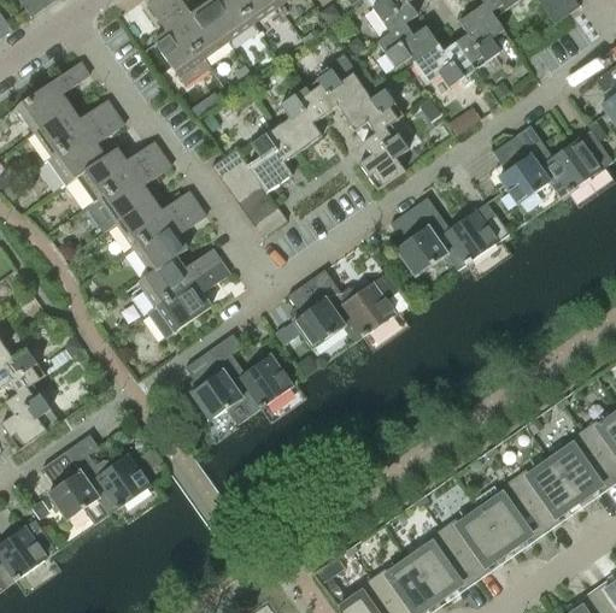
[(21,0),(31,16),(44,7),(37,0),(21,0)]
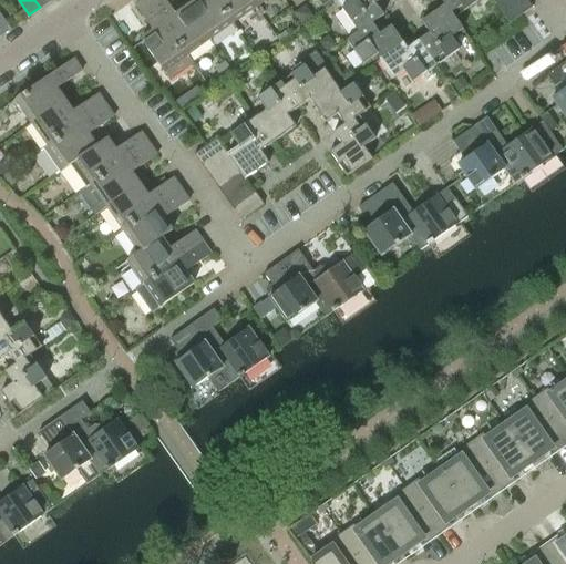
[(194,62),(187,53),(150,0),(139,0),(135,2),(153,28),(141,37),(171,79),(194,62)]
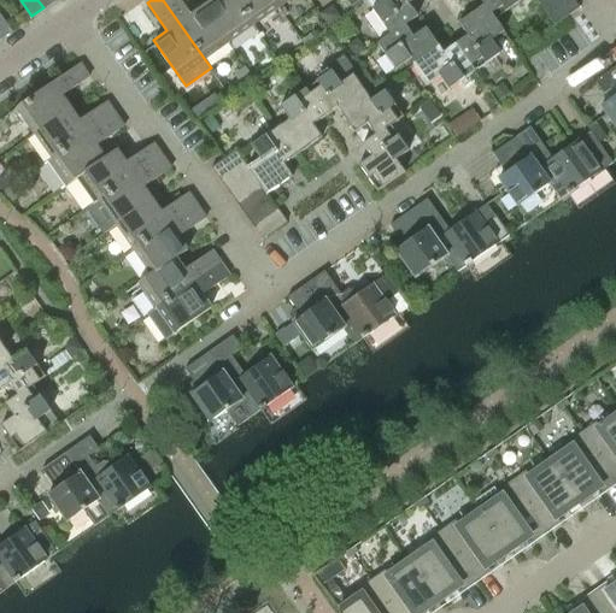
[(163,0),(204,58),(229,40),(204,4),(192,13),(182,0),(163,0)]
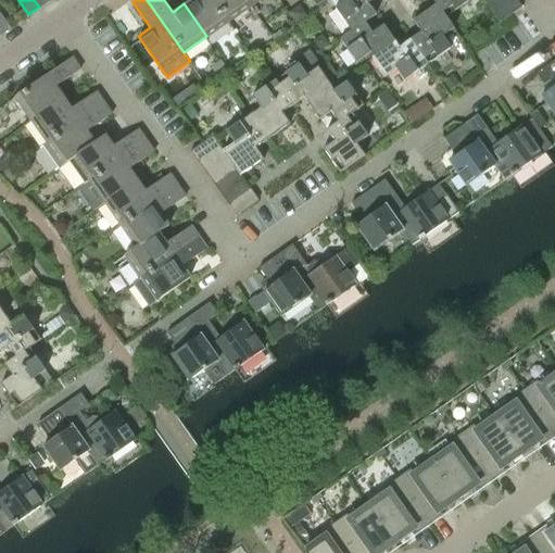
[(206,36),(229,21),(214,0),(188,0),(184,3),(206,36)]
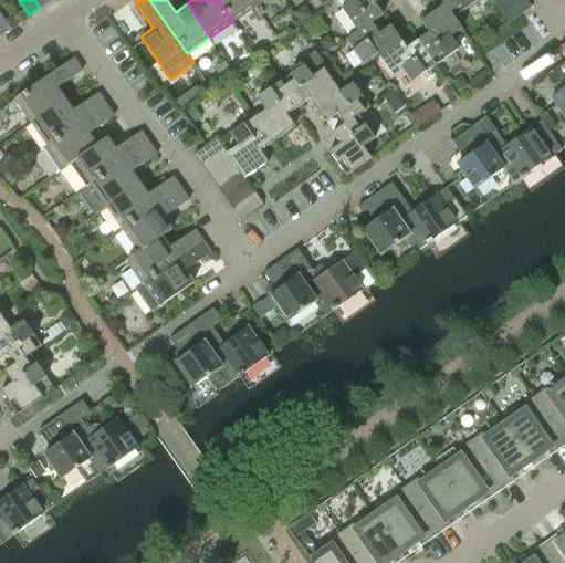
[(255,4),(252,0),(218,0),(233,21),(255,4)]
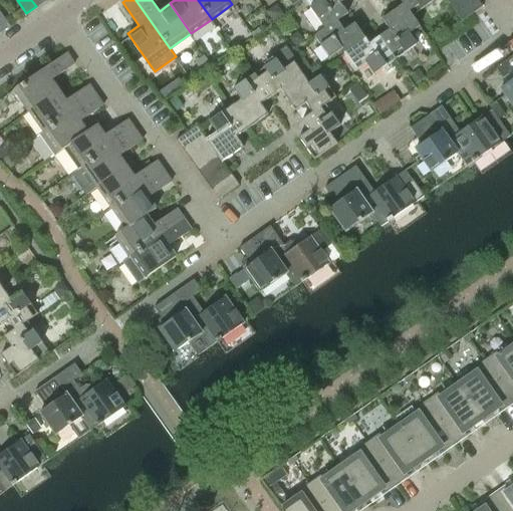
[(305,0),(324,26),(337,18),(348,11),(340,0),(305,0)]
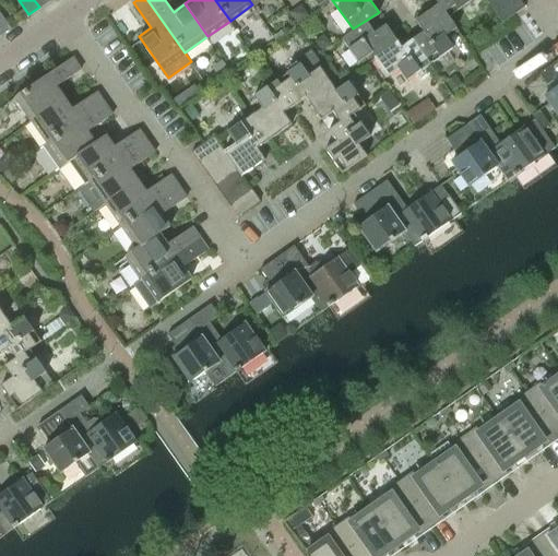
[(437,0),(438,2),(439,1),(448,15),(449,14),(471,0),(437,0)]
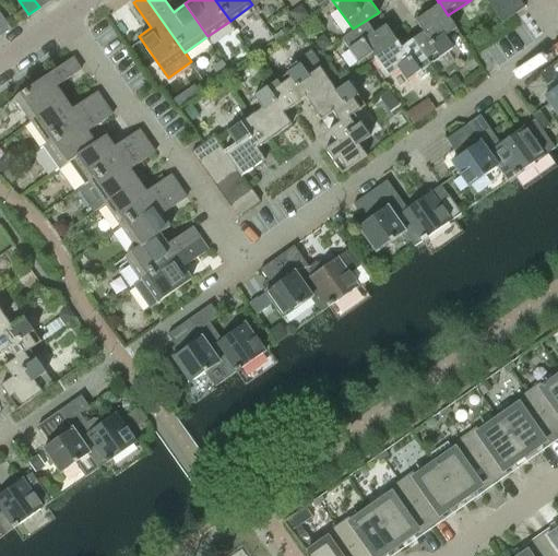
[(488,0),(495,9),(507,0),(488,0)]
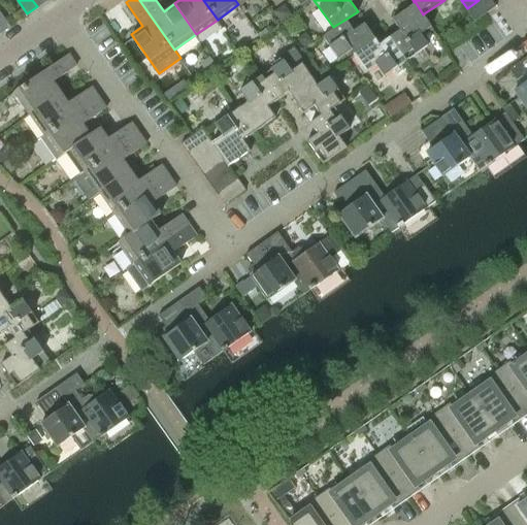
[(496,4),(493,0),(479,0),(467,8),(474,19),(496,4)]
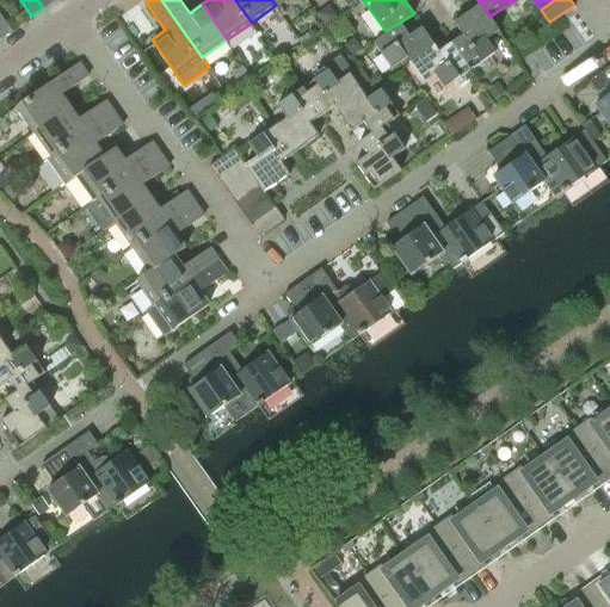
[(480,1),(479,2),(454,19),(463,32),(451,41),(470,68),(495,50),(487,37),(499,29),(491,16),(490,17),(480,1)]
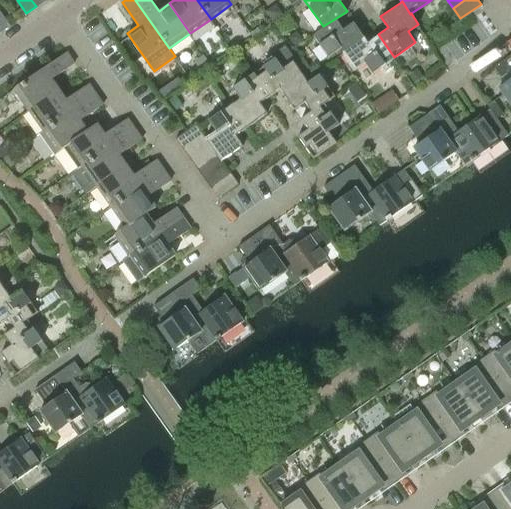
[(272,6),(267,9),(273,18),(282,12),(278,6),(272,6)]
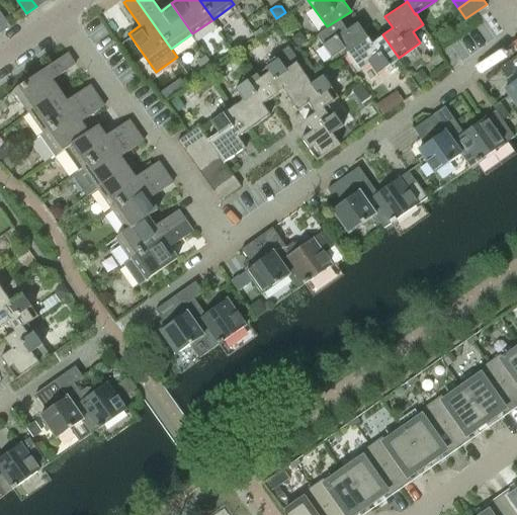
[(0,9),(0,30),(1,31),(10,24),(0,9)]
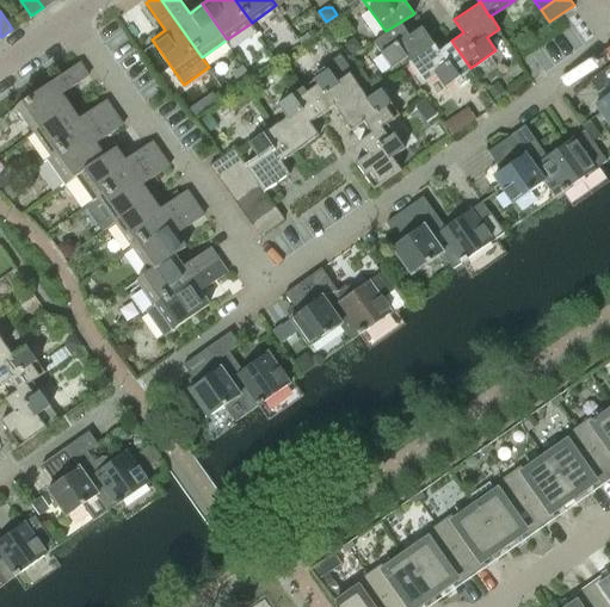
[(410,62),(436,44),(421,24),(410,33),(401,22),(386,31),(374,39),(392,66),(406,56),(410,62)]
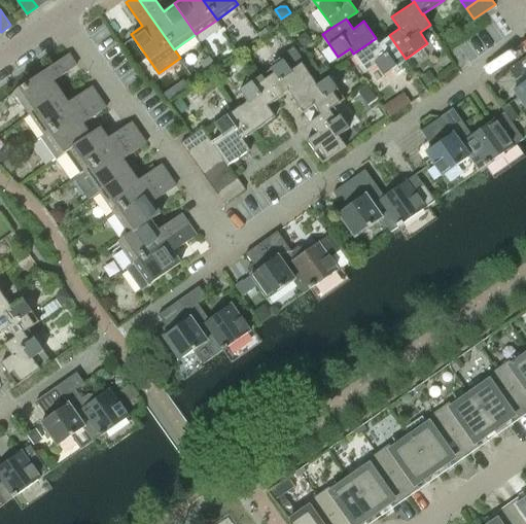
[(303,33),(297,37),(304,44),(311,39),(308,34),(303,33)]
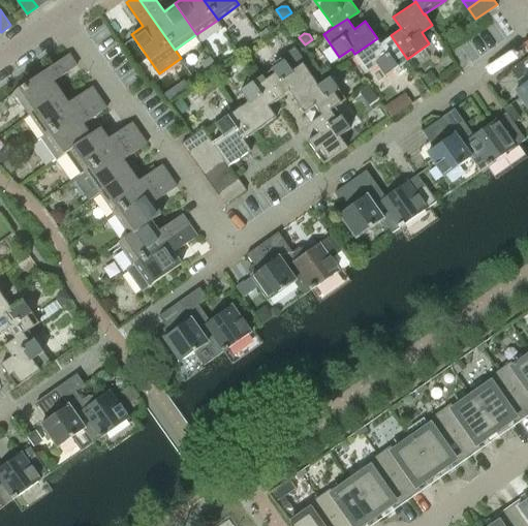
[(407,59),(391,35),(380,42),(377,38),(354,54),(367,71),(377,63),(384,74),(407,59)]
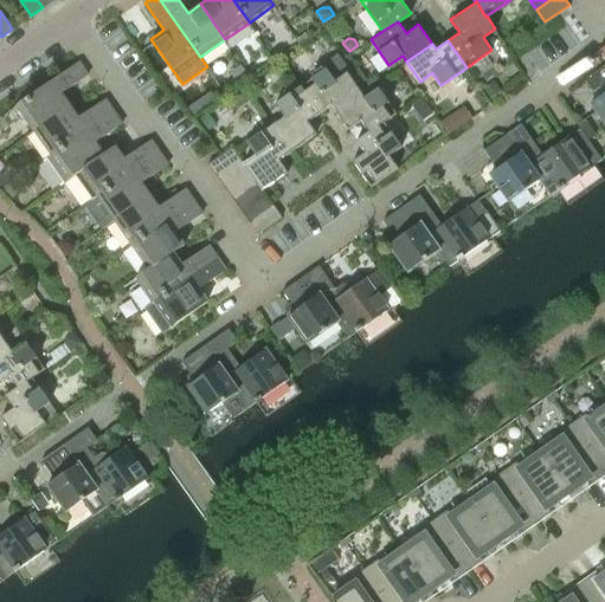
[(17,104),(34,129),(69,104),(60,92),(88,73),(79,59),(17,104)]
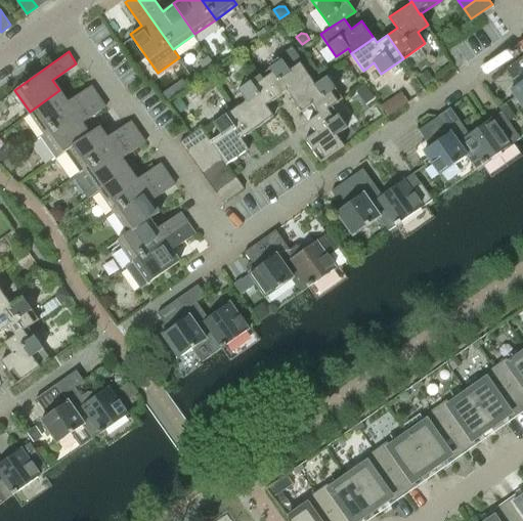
[(522,54),(506,67),(517,83),(511,88),(522,104),(522,54)]
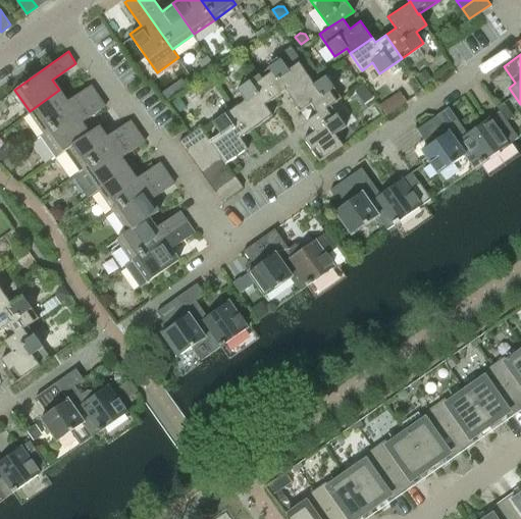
[(259,72),(278,100),(289,93),(311,78),(299,60),(288,68),(280,57),(259,72)]
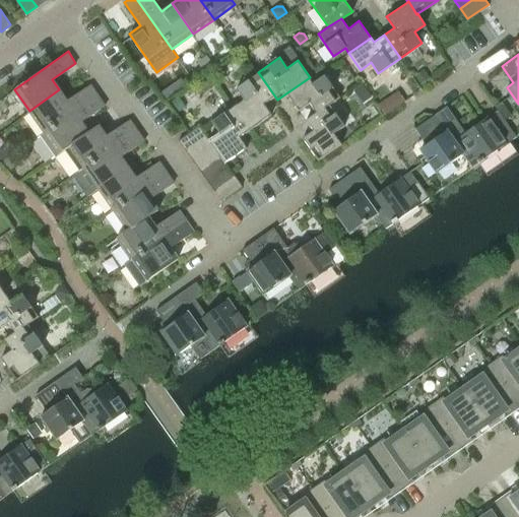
[(425,68),(415,75),(420,81),(429,75),(425,68)]
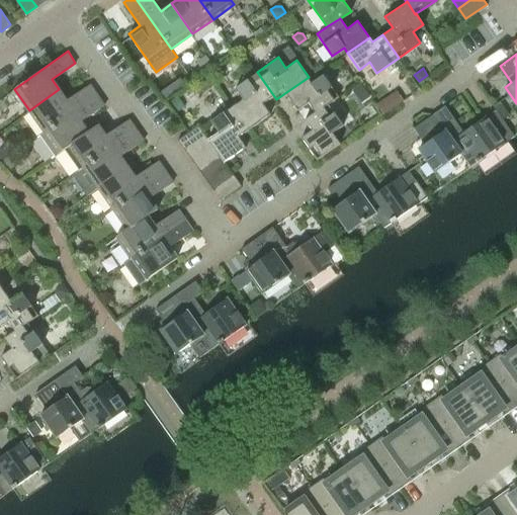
[(233,105),(249,127),(270,112),(266,106),(276,99),(257,72),(235,87),(243,98),(233,105)]
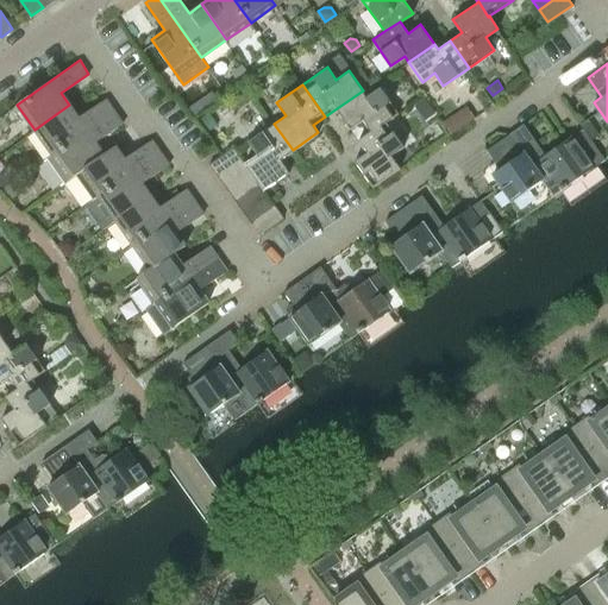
[(363,90),(337,108),(350,127),(363,119),(370,131),(371,131),(386,120),(386,121),(399,112),(381,87),(367,96),(363,90)]
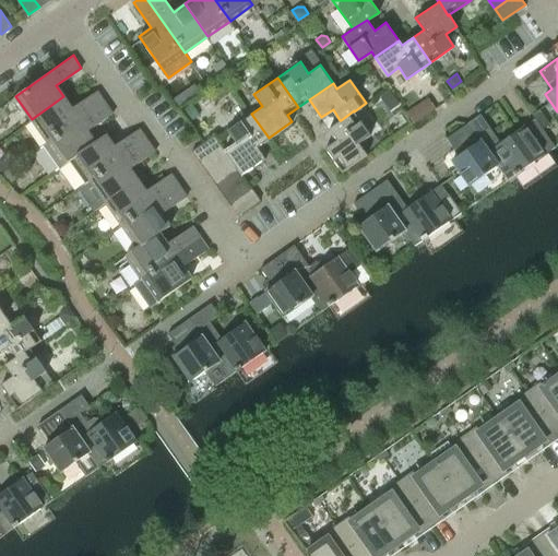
[(72,107),(63,96),(32,119),(47,141),(105,102),(97,90),(72,107)]
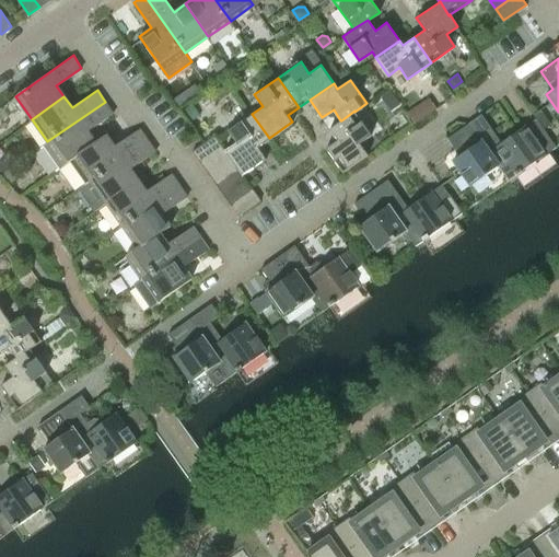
[(391,90),(382,95),(391,108),(399,103),(391,90)]
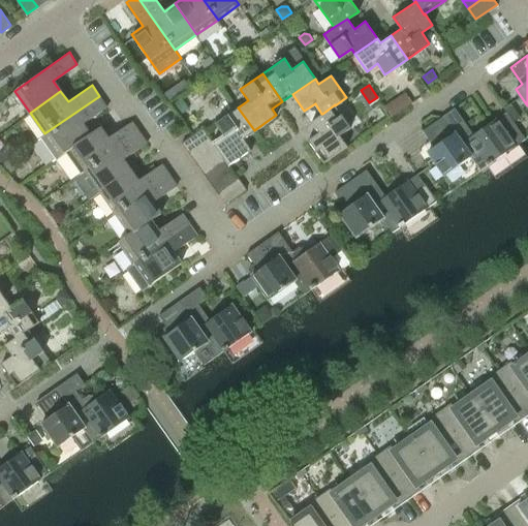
[(91,133),(90,133),(83,123),(106,106),(99,96),(44,133),(37,138),(53,161),(62,154),(70,149),(70,148),(91,133)]
